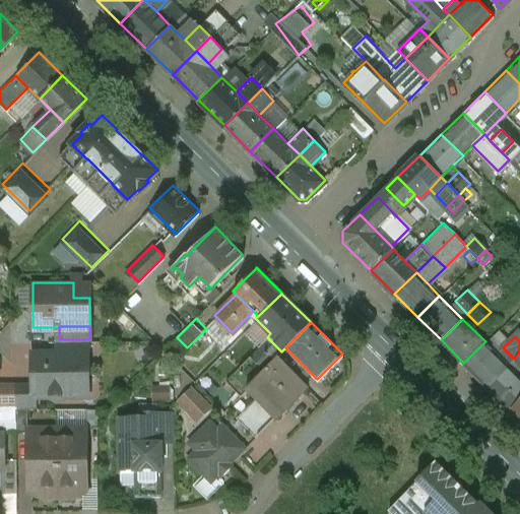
[(267,337),(250,355),(264,369),(278,355),(281,351),(267,337)]
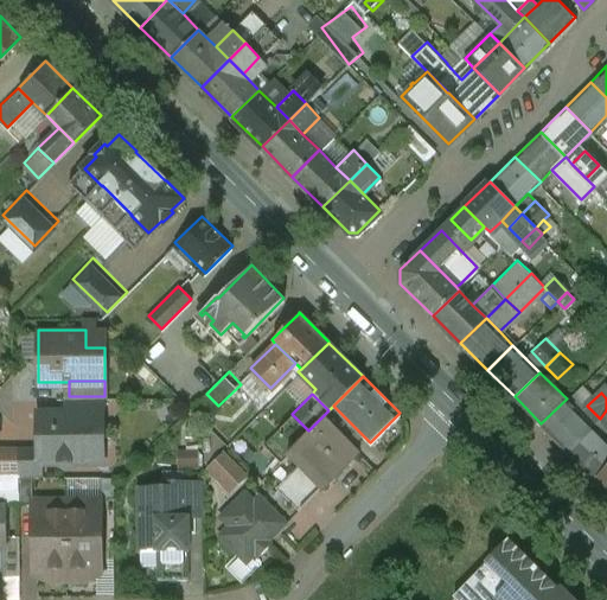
[(104,396),(69,396),(69,395),(66,395),(66,410),(96,410),(96,397),(104,397),(104,396)]
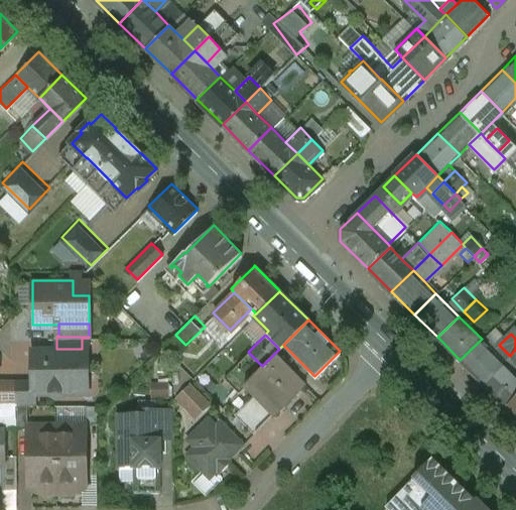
[(482,339),(460,360),(483,382),(504,361),(482,339)]
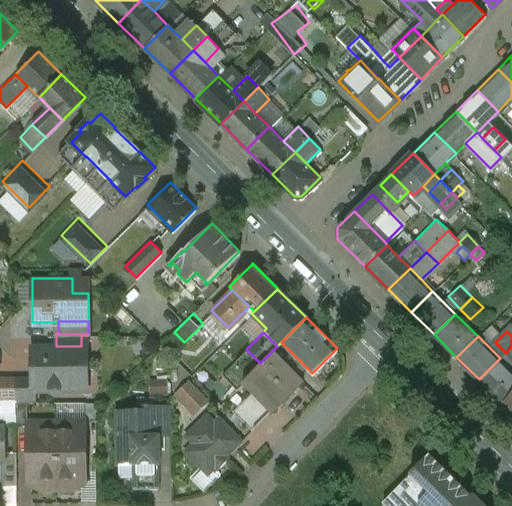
[(304,365),(281,342),(277,346),(274,349),(297,372),(304,365)]
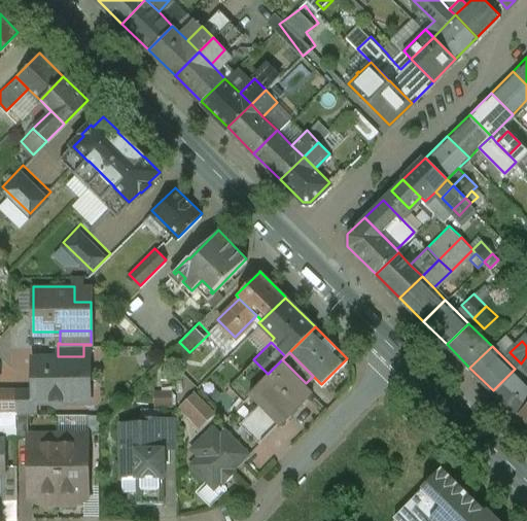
[(58,356),(32,356),(33,387),(33,400),(34,400),(51,400),(57,404),(61,398),(84,398),(84,375),(90,375),(89,356),(58,356)]
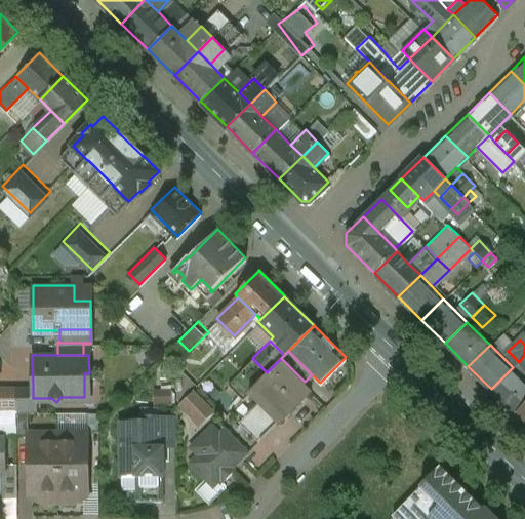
[(252,358),(228,383),(242,397),(267,372),(252,358)]
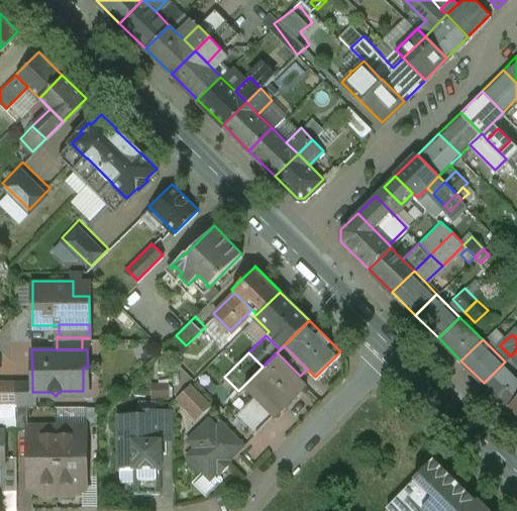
[(277,352),(244,386),(253,395),(273,413),(274,415),(306,383),(300,376),(277,352)]
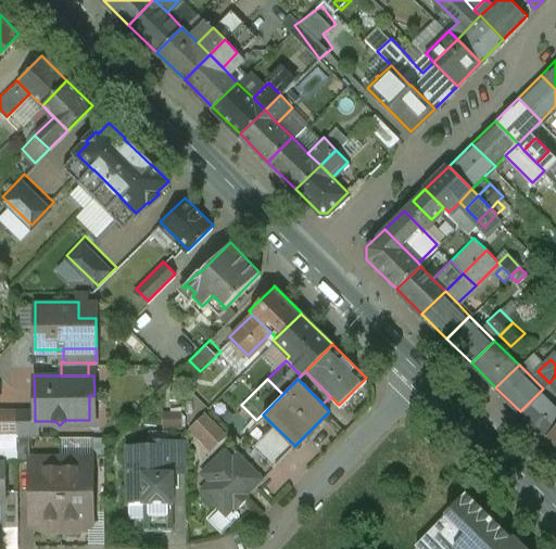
[(555,400),(555,388),(550,383),(543,388),(555,401),(555,400)]
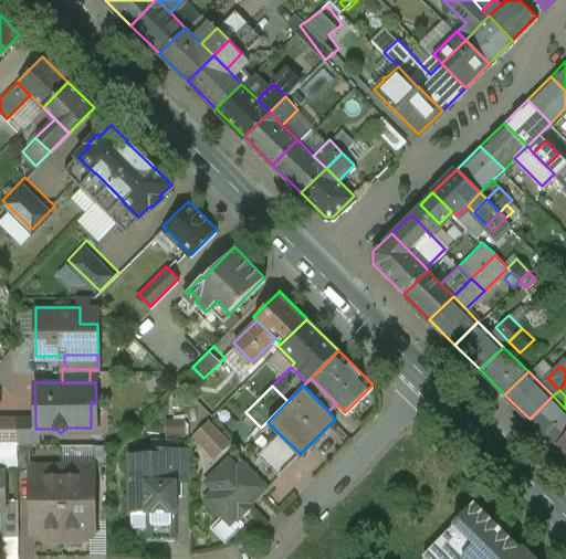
[(553,396),(530,419),(555,444),(565,433),(565,409),(553,396)]
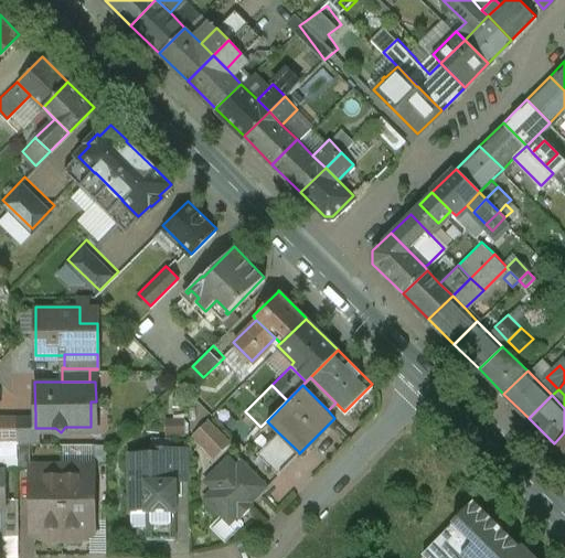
[(17,415),(0,414),(0,454),(17,454),(17,441),(17,415)]
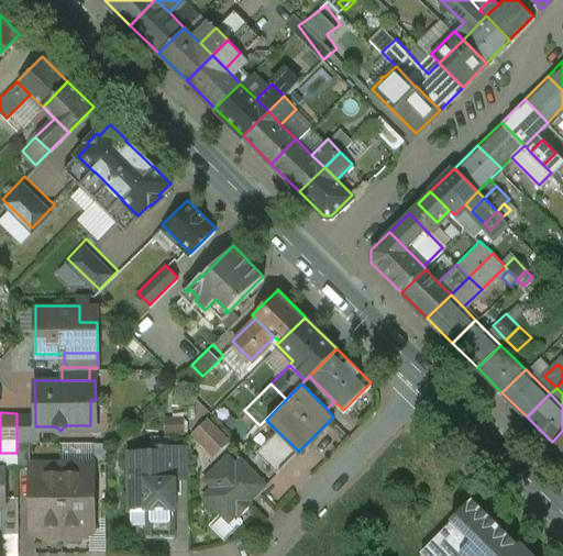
[(35,413),(17,413),(17,440),(30,440),(39,440),(39,437),(36,437),(36,426),(35,426),(35,413)]
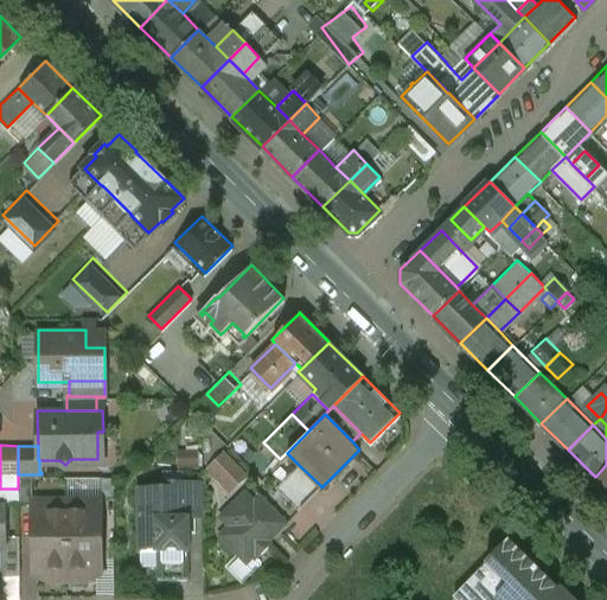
[(238,467),(223,451),(209,465),(224,480),(238,467)]
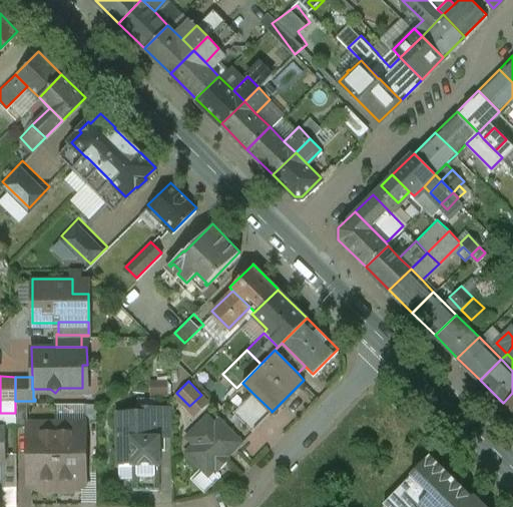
[(251,392),(233,410),(251,429),(271,410),(251,392)]
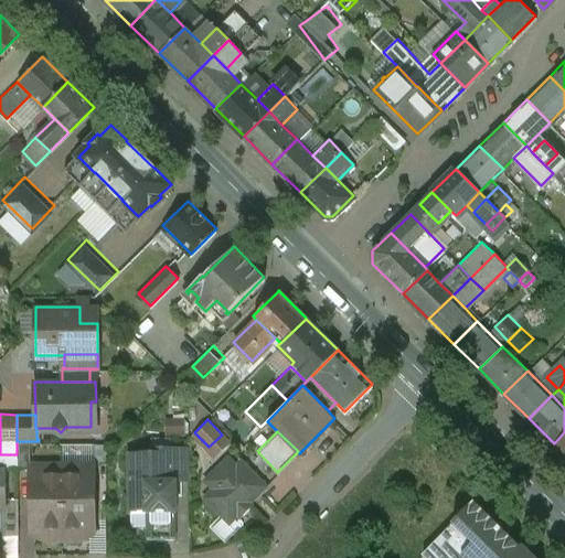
[(564,432),(554,443),(562,451),(564,449),(564,432)]
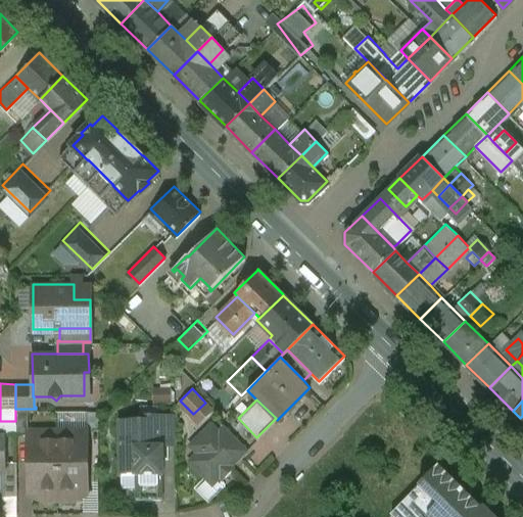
[(28,409),(15,409),(15,421),(15,432),(28,432),(28,409)]
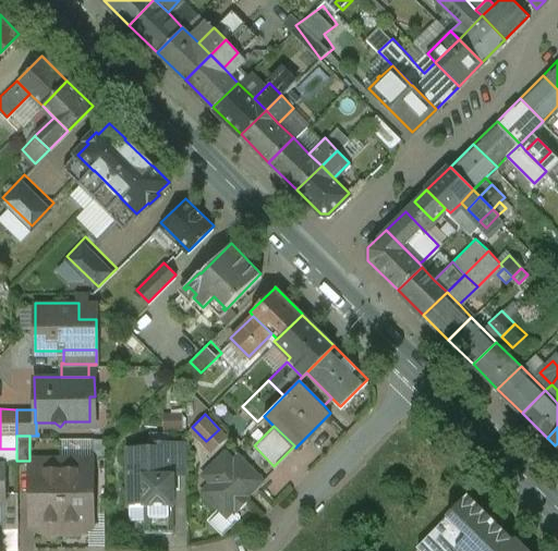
[(104,436),(93,436),(93,447),(98,452),(104,452),(104,436)]
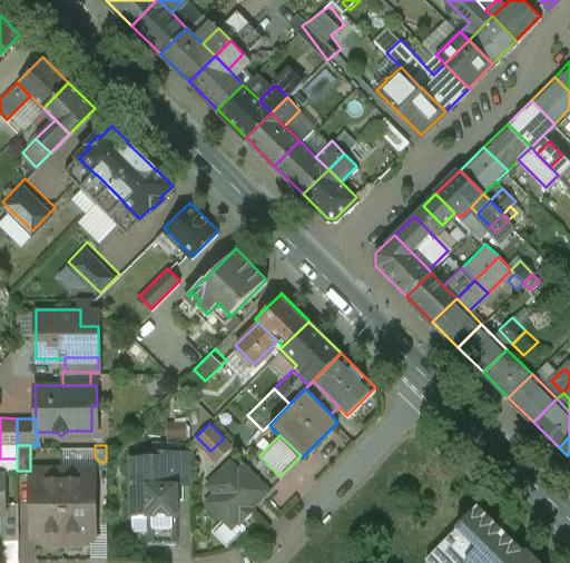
[(172,450),(153,451),(153,455),(130,455),(131,513),(146,512),(147,514),(148,514),(176,514),(177,513),(177,483),(175,483),(175,454),(172,454),(172,450)]
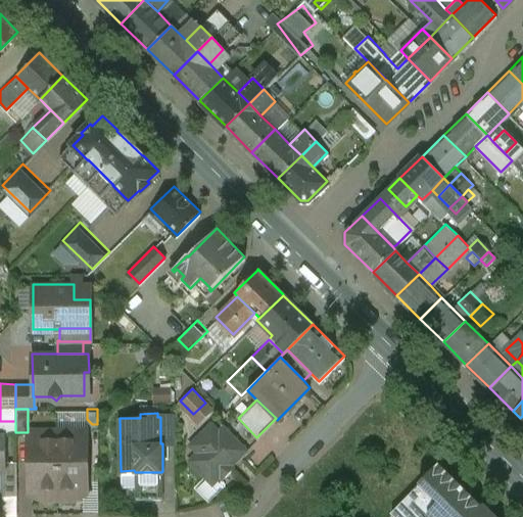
[(223,424),(219,429),(210,421),(189,442),(196,451),(188,459),(211,482),(220,475),(222,477),(234,466),(231,463),(246,448),(223,424)]
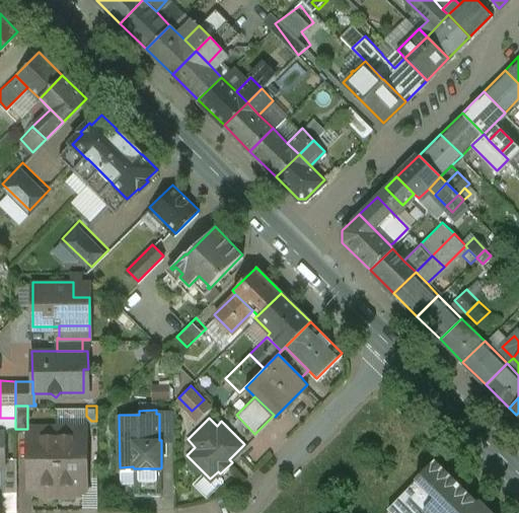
[(271,425),(255,440),(254,439),(266,451),(266,450),(280,436),(281,436),(271,425)]
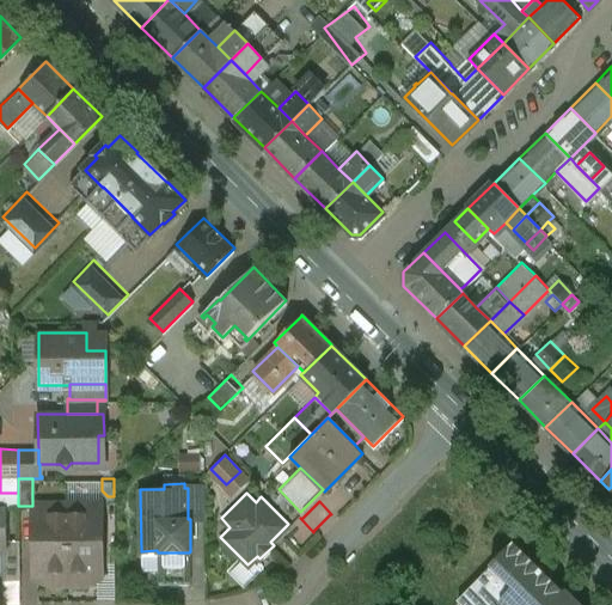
[(99,512),(67,513),(67,570),(101,570),(99,512)]
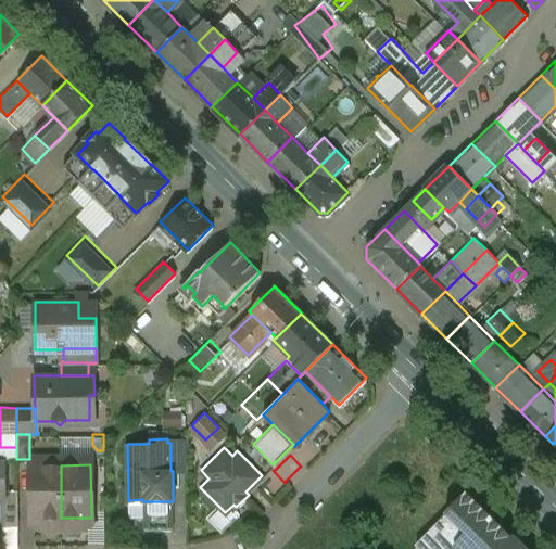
[(61,465),(30,465),(30,518),(61,518),(61,465)]
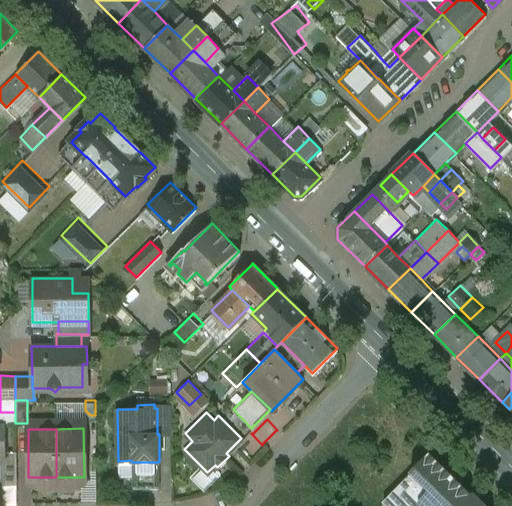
[(16,450),(5,450),(5,458),(3,458),(3,483),(16,483),(16,450)]
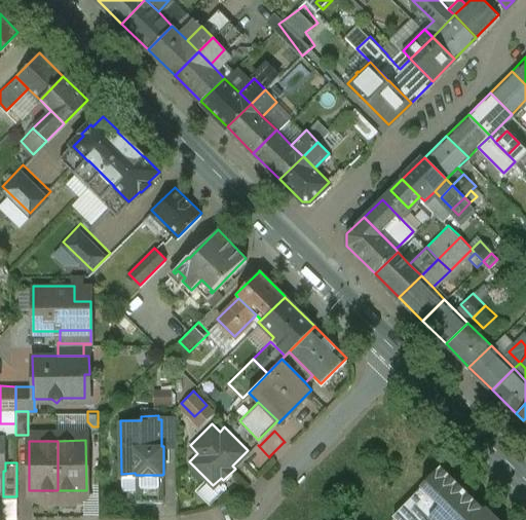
[(473,519),(485,509),(440,466),(392,514),(398,519),(473,519)]
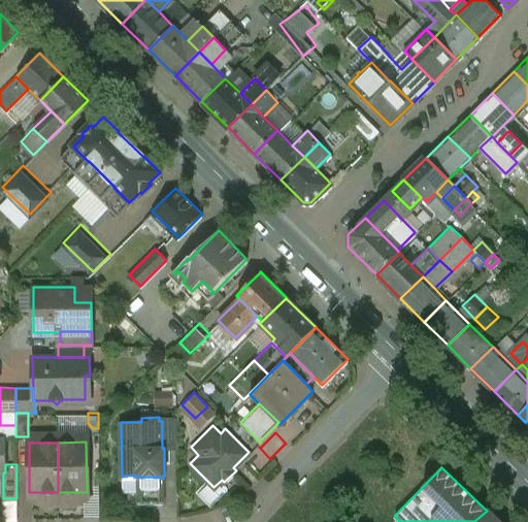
[(163,501),(163,477),(137,477),(137,502),(163,501)]
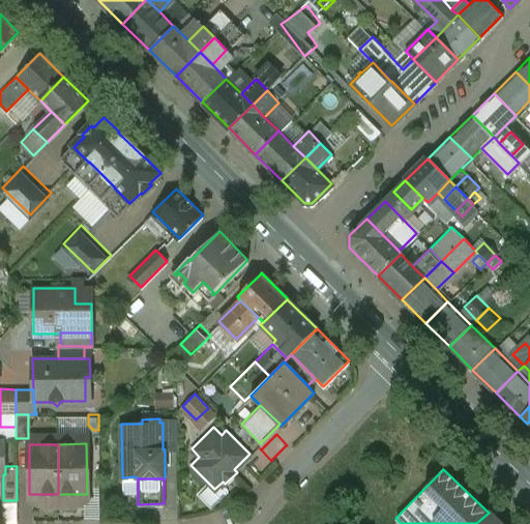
[(489,513),(476,523),(504,523),(491,511),(489,513)]
